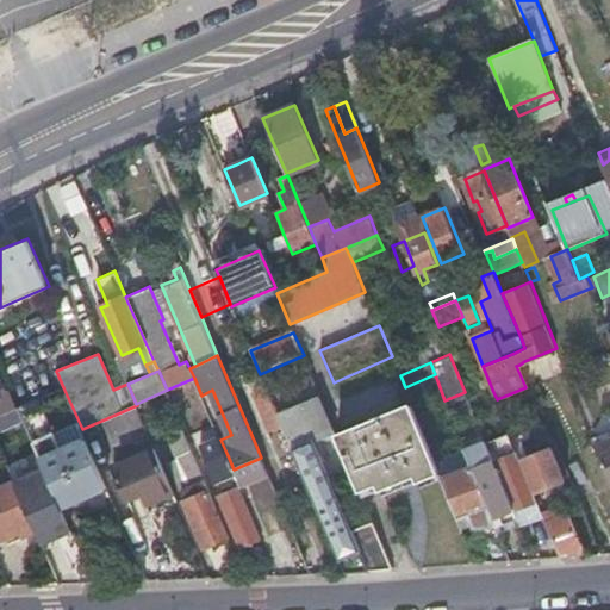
[(0,416),(13,410),(18,408),(11,392),(2,397),(0,391),(0,416)]
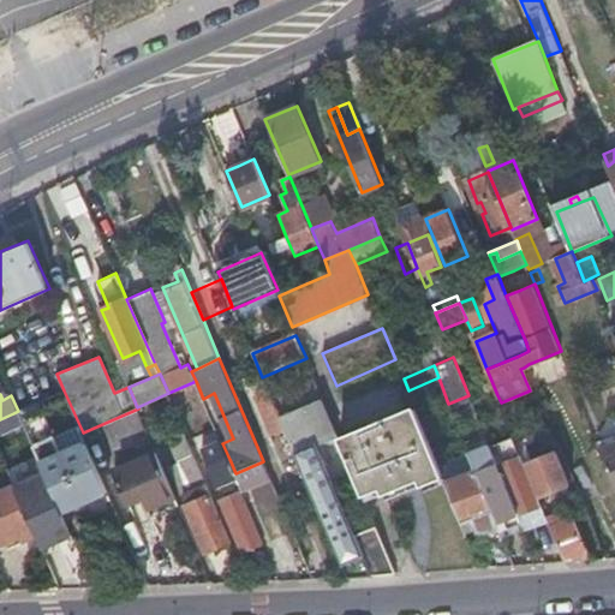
[(341,440),(324,400),(280,419),(294,452),(316,443),(320,451),(341,441),(341,440)]
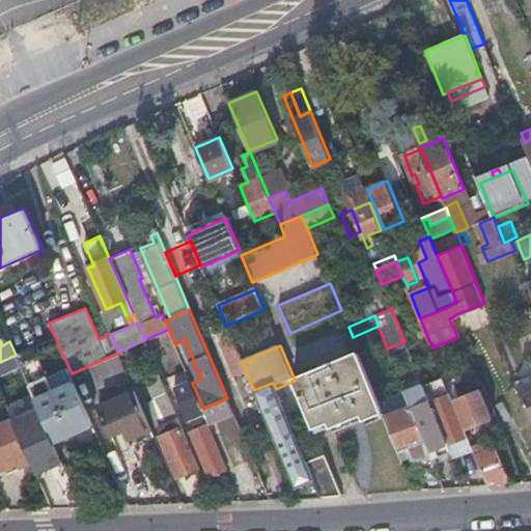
[(359,352),(295,380),(295,381),(314,427),(331,421),(333,426),(363,414),(364,418),(383,410),(379,400),(359,352)]
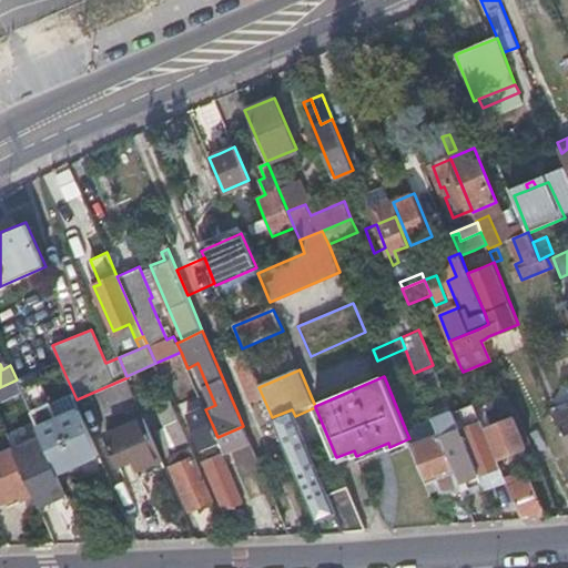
[(19,385),(17,379),(12,382),(0,387),(0,402),(22,393),(19,385)]
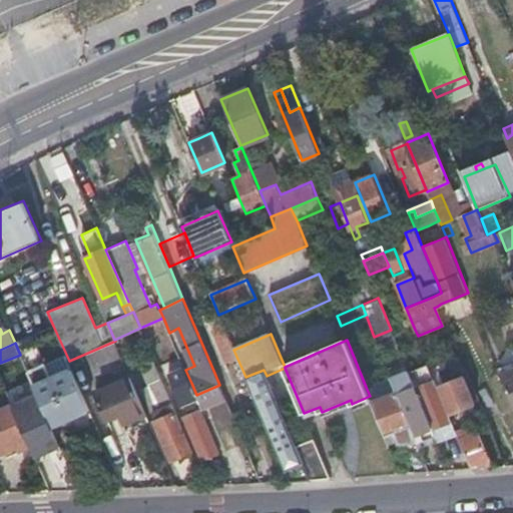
[(172,460),(193,451),(154,361),(142,366),(160,408),(153,411),(157,420),(156,421),(172,460)]
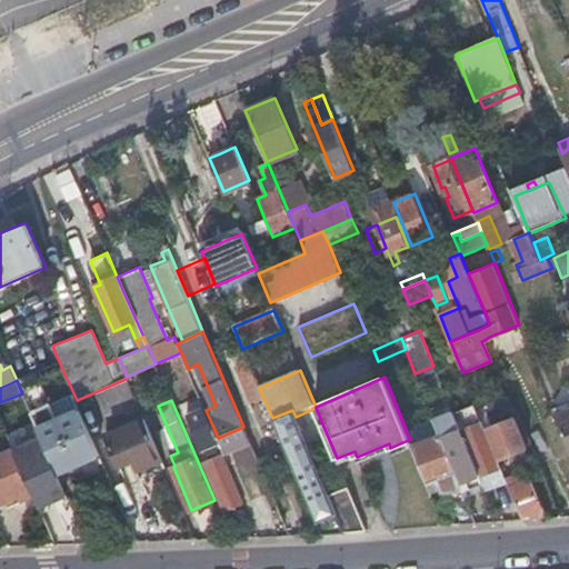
[(568,401),(553,408),(568,446),(568,401)]
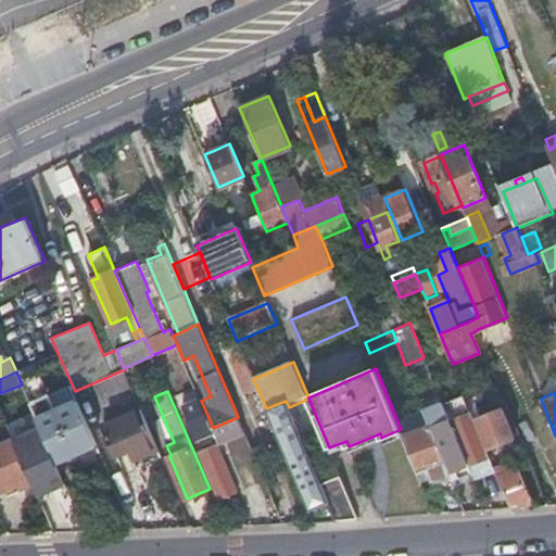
[(419,397),(424,408),(433,404),(429,393),(419,397)]
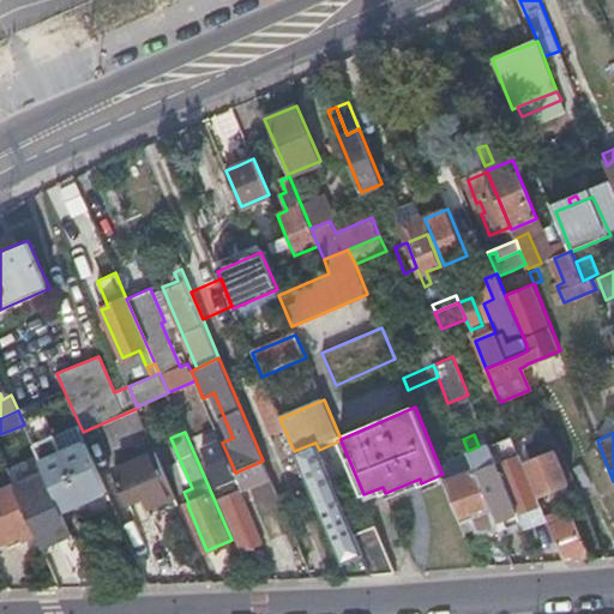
[(524,463),(512,434),(488,444),(517,512),(541,503),(537,495),(524,463)]
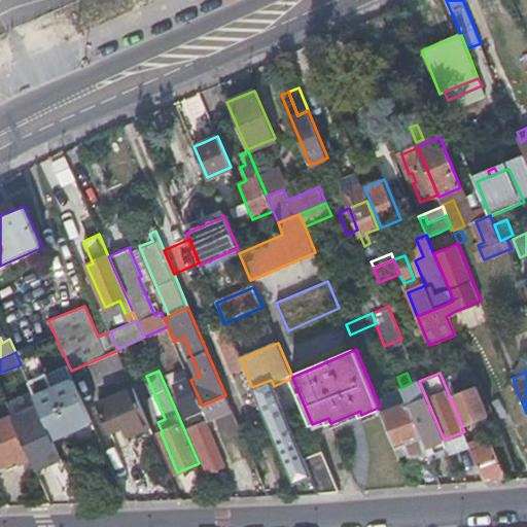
[(55,438),(94,422),(74,379),(53,389),(46,374),(29,382),(40,409),(55,438)]
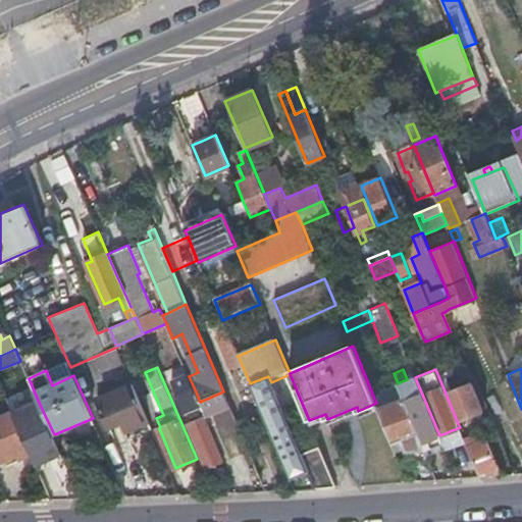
[(185,413),(202,407),(200,402),(195,389),(194,387),(189,376),(188,374),(171,381),(178,398),(185,413)]
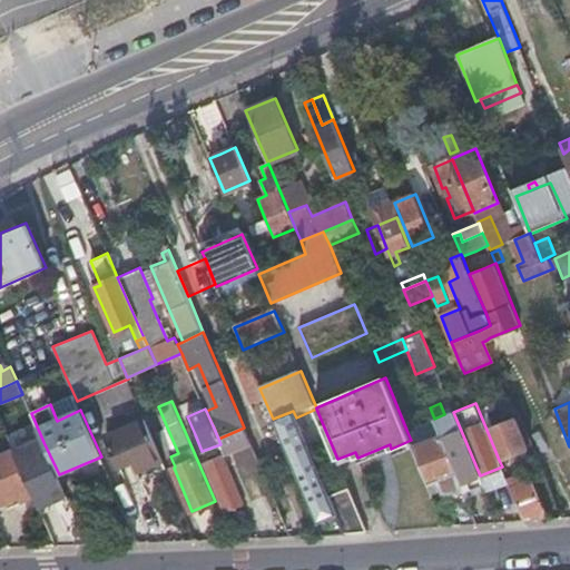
[(273,419),(322,533),(345,532),(330,495),(296,418),(293,411),(273,419)]
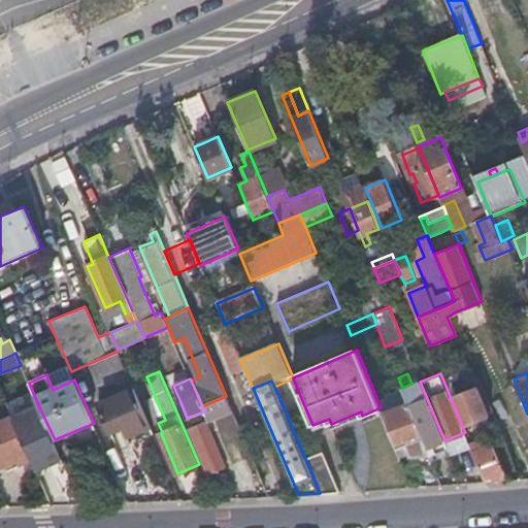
[(420,382),(419,381),(413,384),(411,384),(402,388),(408,404),(429,454),(430,458),(437,455),(449,450),(444,440),(420,382)]
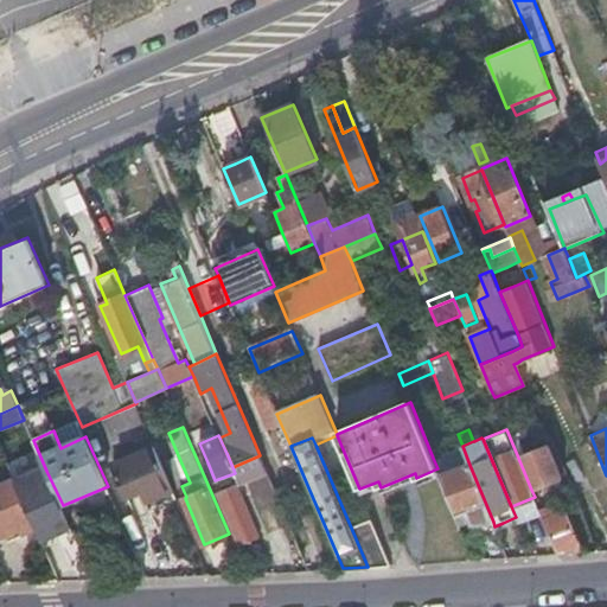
[(550,445),(518,458),(531,490),(563,477),(550,445)]
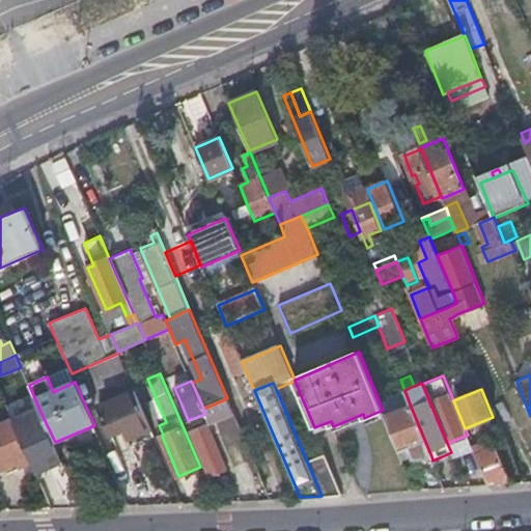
[(128,438),(151,427),(135,390),(100,406),(112,435),(123,429),(128,438)]
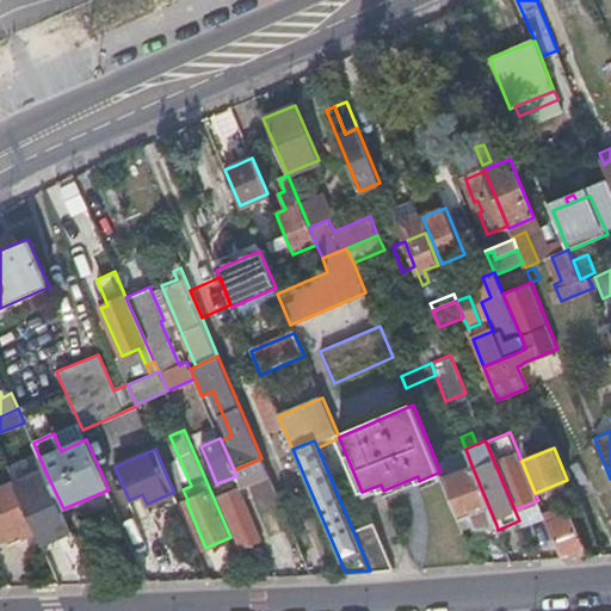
[(473,468),(466,449),(436,461),(440,471),(444,480),(473,468)]
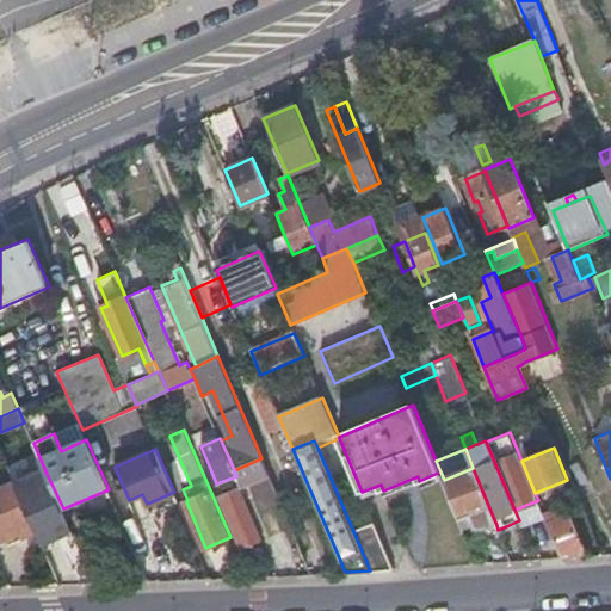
[(240,485),(267,471),(261,458),(234,470),(236,476),(240,485)]
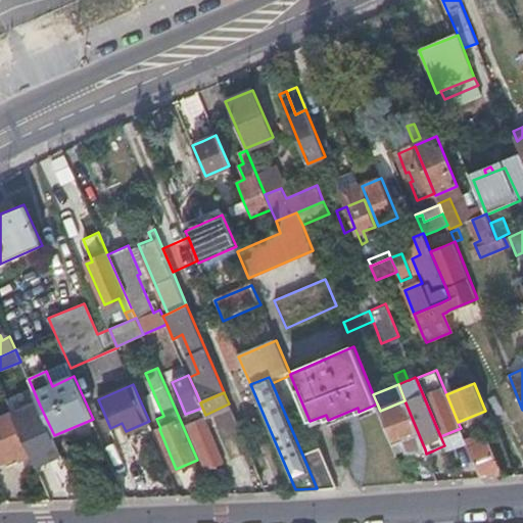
[(425,449),(405,400),(380,411),(393,443),(402,439),(407,450),(425,449)]
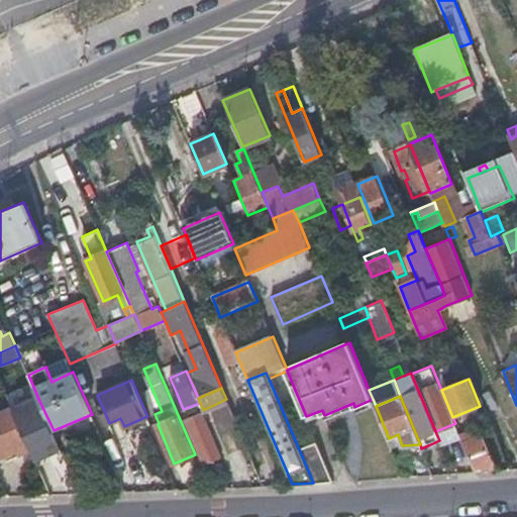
[(54,430),(39,401),(15,412),(31,450),(36,460),(62,449),(55,434),(54,430)]
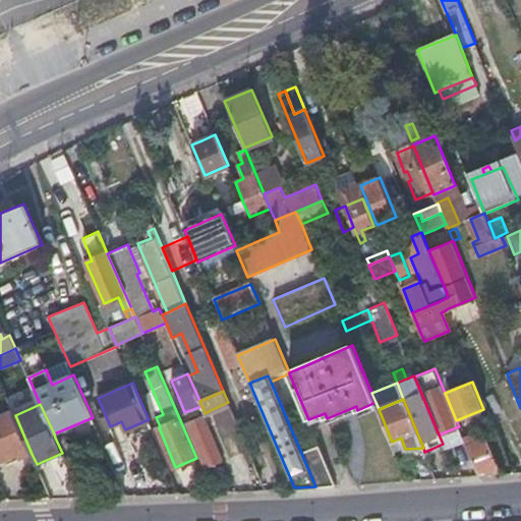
[(13,411),(0,416),(0,461),(18,453),(21,459),(32,454),(15,415),(13,411)]
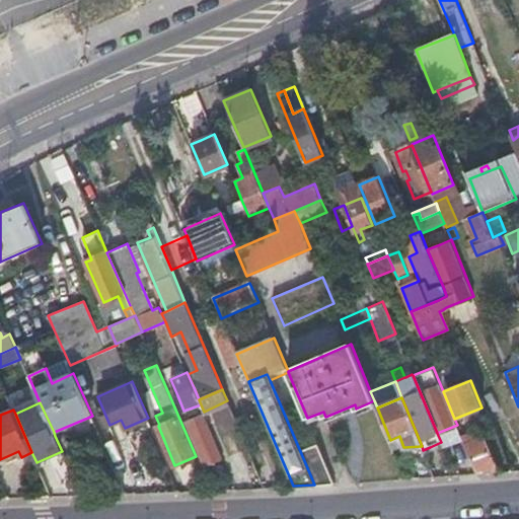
[(205,465),(223,457),(204,413),(186,421),(195,439),(195,440),(205,465)]
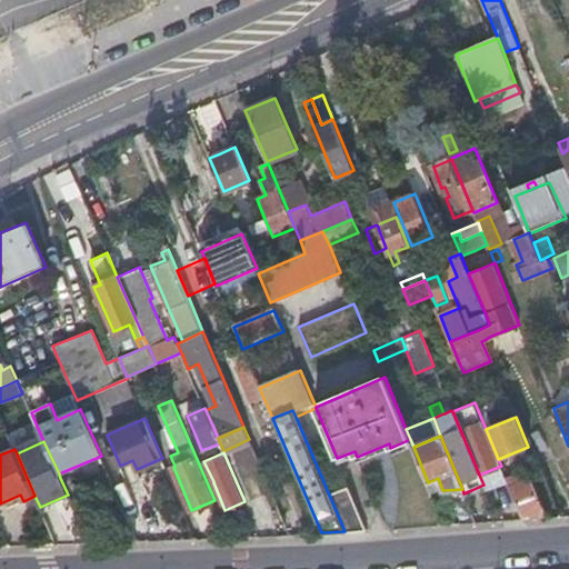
[(60,478),(109,473),(101,456),(59,473),(60,478)]
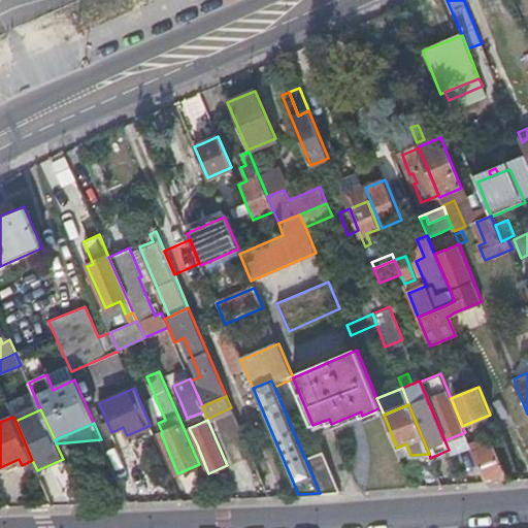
[(485,481),(506,479),(487,435),(469,442),(485,481)]
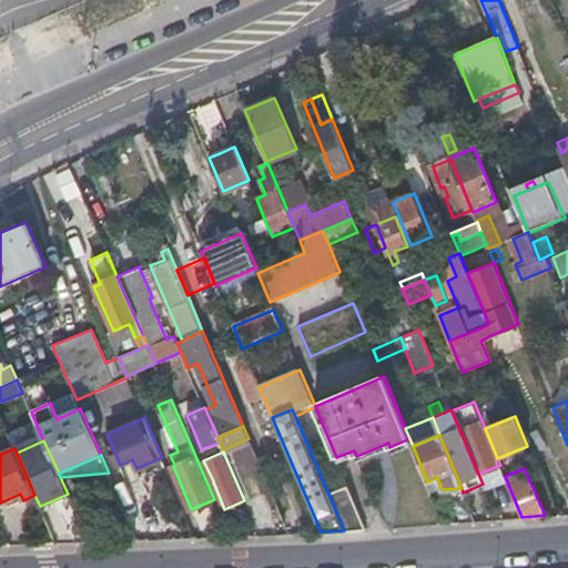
[(328,494),(344,530),(367,529),(348,485),(328,494)]
